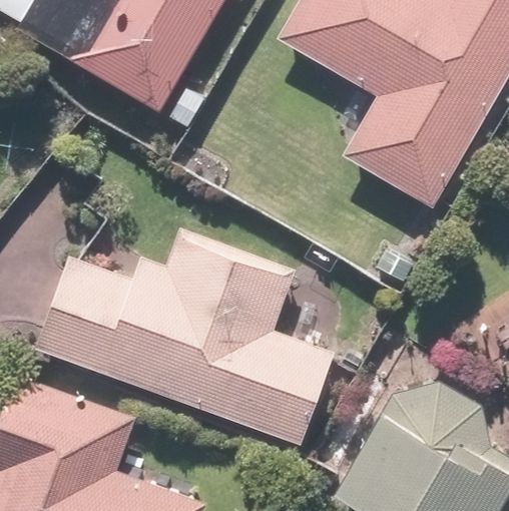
[(159,111),(224,0),(0,0),(0,10),(22,24),(18,30),(159,111)]
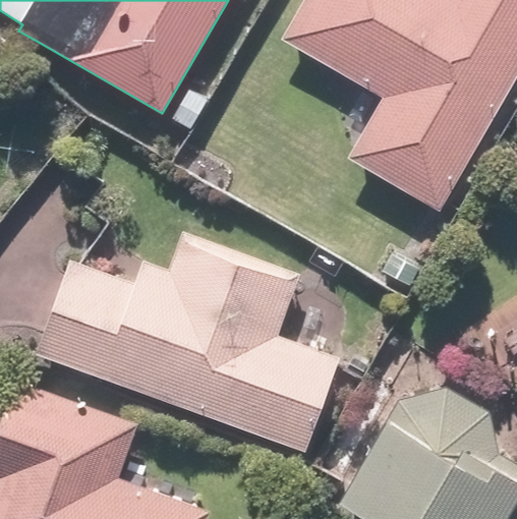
[(439,212),(516,75),(516,0),(303,0),(281,40),(383,98),(347,159),(439,212)]
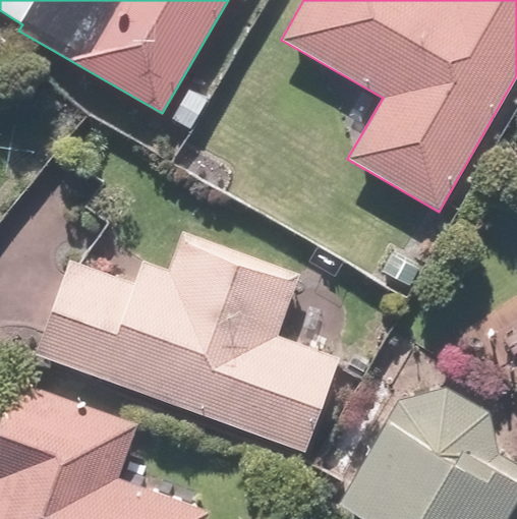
[(69,261),(36,354),(305,452),(339,358),(278,336),(300,275),(182,232),(169,270),(142,260),(134,284),(69,261)]
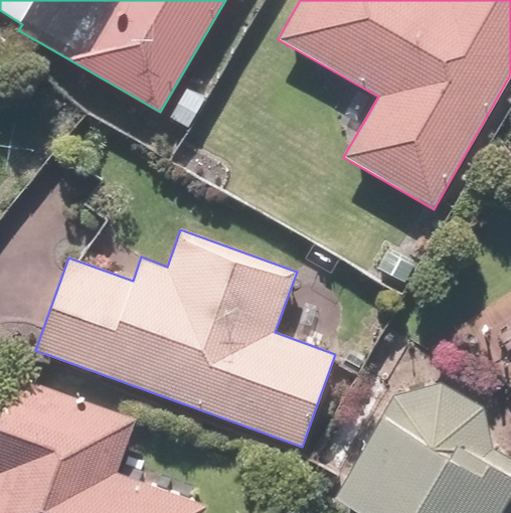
[(0,512),(204,512),(208,505),(117,473),(136,419),(9,374),(0,397),(0,512)]
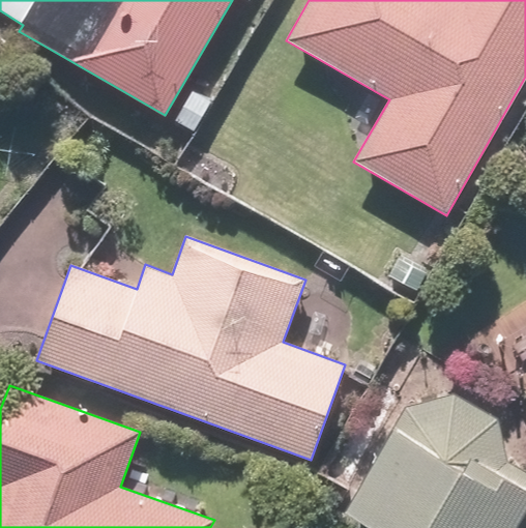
[(340,512),(366,527),(525,527),(525,472),(506,461),(497,419),(454,394),(405,408),(391,431),(389,430),(340,512)]
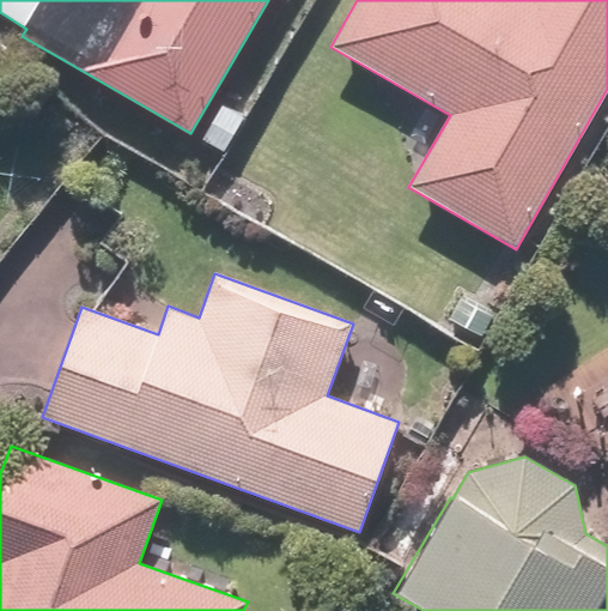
All buildings are outlined.
